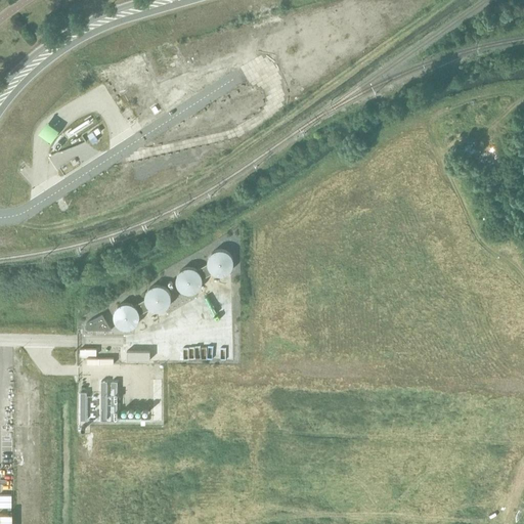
[(59,131),(46,122),(38,134),(50,143),(59,131)]
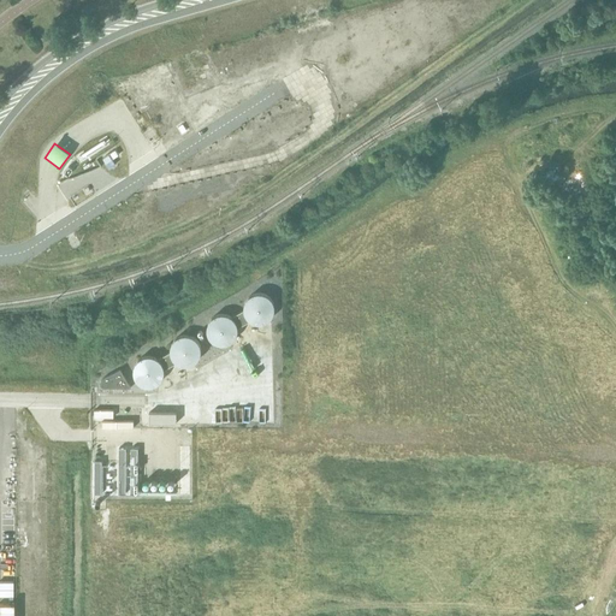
[(106,147),(100,150),(104,158),(102,158),(108,167),(114,164),(112,159),(118,155),(114,149),(110,153),(106,147)]
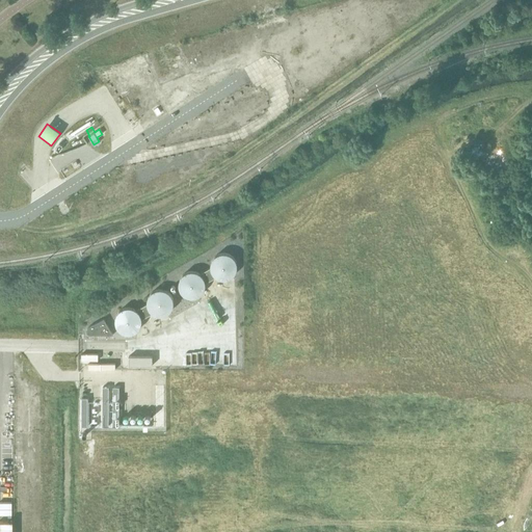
[(211,266),(211,267),(211,268),(211,269),(211,270),(212,272),(212,273),(213,274),(214,275),(215,276),(216,276),(216,277),(217,277),(218,278),(219,278),(221,280),(222,280),(223,280),(224,280),(225,280),(228,278),(229,278),(230,278),(231,277),(232,276),(233,275),(234,274),(235,273),(236,272),(236,271),(237,270),(237,268),(237,267),(237,266),(237,264),(237,263),(236,262),(236,261),(235,260),(235,259),(234,258),(233,257),(231,256),(230,255),(229,254),(228,254),(227,254),(224,253),(223,253),(222,253),(221,254),(219,254),(218,255),(217,255),(215,256),(215,257),(214,258),(213,259),(212,260),(212,261),(211,262),(211,263),(211,265),(211,266)]
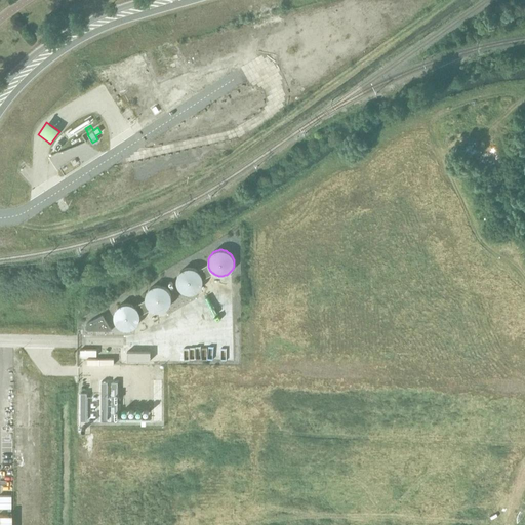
[(208,266),(208,265),(208,264),(197,270),(198,271),(199,271),(200,272),(200,273),(201,274),(202,275),(202,277),(202,278),(202,279),(213,273),(212,273),(211,272),(210,271),(209,270),(209,269),(208,267),(208,266)]
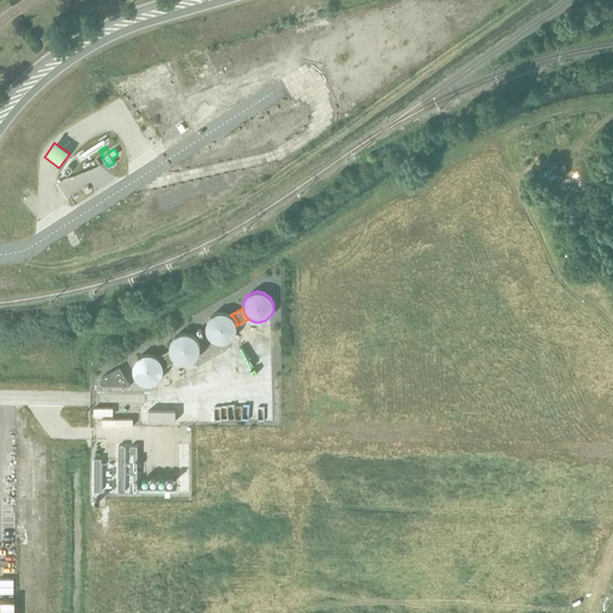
[(237,327),(236,326),(236,325),(236,323),(236,321),(235,320),(234,319),(234,317),(232,316),(231,316),(230,315),(229,314),(228,314),(226,313),(224,313),(223,313),(222,313),(219,313),(218,313),(217,313),(216,314),(213,314),(212,315),(211,316),(210,316),(210,317),(208,319),(207,321),(207,322),(206,323),(206,325),(206,326),(206,328),(206,329),(206,331),(207,332),(207,334),(208,335),(208,337),(210,337),(211,339),(212,339),(213,340),(214,341),(216,341),(217,343),(218,343),(220,343),(222,343),(224,343),(225,343),(226,341),(228,341),(229,340),(230,340),(231,339),(232,338),(234,337),(235,335),(235,334),(236,332),(236,331),(236,329),(237,327)]
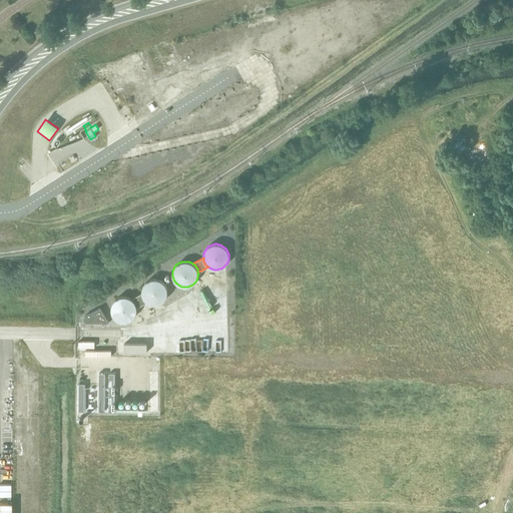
[(167,291),(167,290),(167,289),(166,288),(166,286),(165,286),(165,285),(164,284),(163,283),(162,282),(161,281),(160,281),(159,280),(158,280),(157,279),(155,279),(153,279),(152,279),(151,280),(150,280),(149,281),(147,281),(146,282),(145,283),(144,284),(143,285),(143,286),(142,287),(142,289),(142,290),(142,291),(142,292),(142,293),(142,294),(142,295),(142,297),(143,297),(143,298),(144,299),(144,300),(145,300),(145,301),(146,302),(147,302),(148,303),(149,304),(151,304),(152,304),(153,305),(154,305),(156,305),(157,304),(158,304),(159,304),(160,303),(161,302),(162,302),(163,301),(164,300),(165,299),(165,298),(166,297),(166,296),(167,294),(167,292),(167,291)]
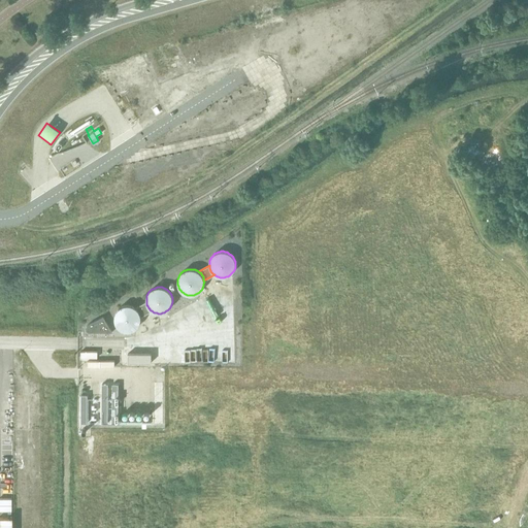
[(146,302),(146,301),(135,307),(136,307),(136,308),(137,308),(137,309),(138,309),(138,310),(139,311),(139,312),(140,315),(140,316),(140,317),(152,310),(151,310),(150,309),(150,308),(149,308),(149,307),(147,306),(147,305),(146,305),(146,303),(146,302)]
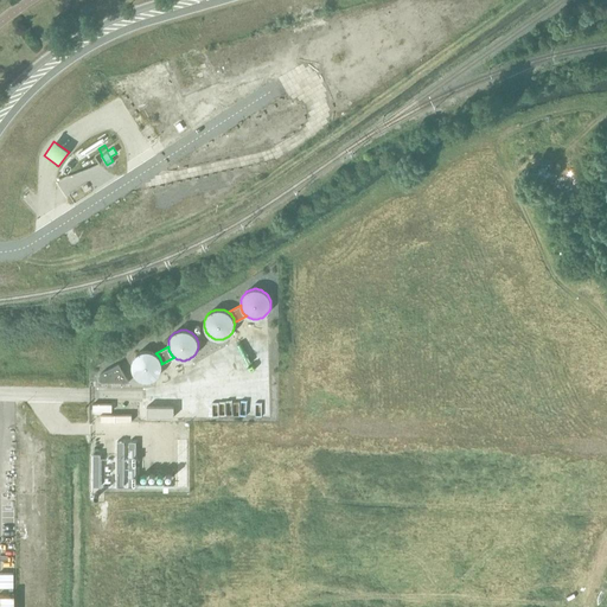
[(161,365),(161,364),(161,363),(161,362),(160,359),(160,358),(159,357),(159,356),(158,356),(158,355),(157,355),(157,353),(155,353),(153,352),(152,351),(151,351),(149,351),(148,351),(146,351),(144,351),(142,351),(141,351),(140,352),(139,353),(138,353),(135,356),(134,356),(134,358),(133,359),(133,360),(132,362),(132,363),(132,365),(132,366),(132,368),(132,369),(133,370),(133,372),(134,374),(134,375),(135,376),(136,377),(138,378),(139,378),(140,379),(142,381),(144,381),(145,381),(147,381),(148,381),(151,381),(152,379),(154,379),(155,378),(157,377),(158,376),(158,375),(159,374),(160,372),(160,371),(161,370),(161,369),(161,366),(161,365)]
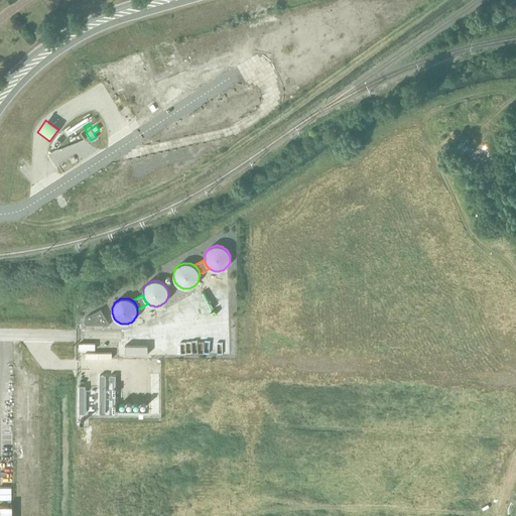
[(110,325),(101,308),(86,316),(86,317),(85,317),(85,318),(84,318),(84,319),(84,320),(84,321),(85,323),(85,324),(86,324),(87,325),(110,325)]
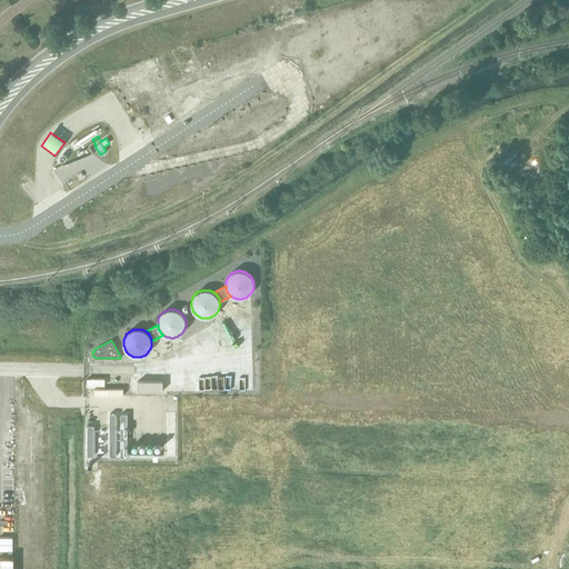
[(162,381),(137,381),(138,391),(162,391),(162,381)]
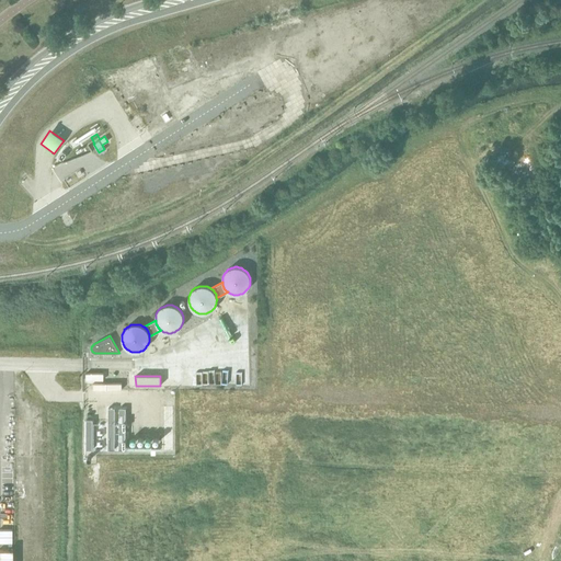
[(11,560),(12,550),(0,549),(0,560),(11,560)]
